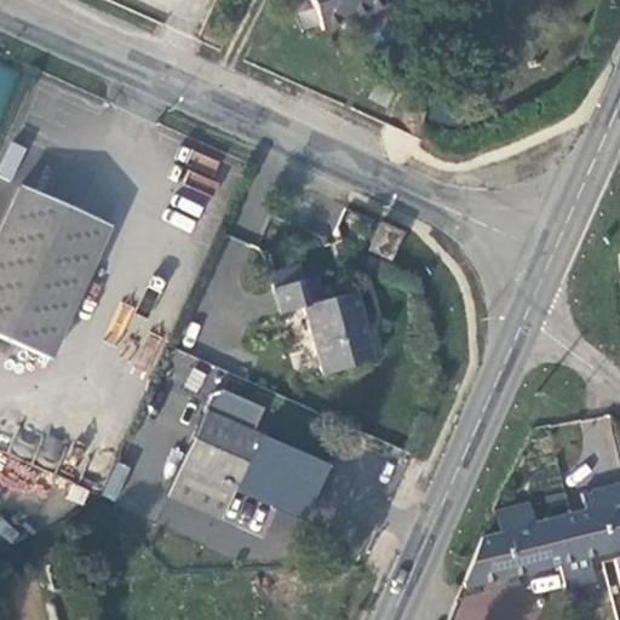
[(310,0),(321,32),(386,10),(384,0),(310,0)]
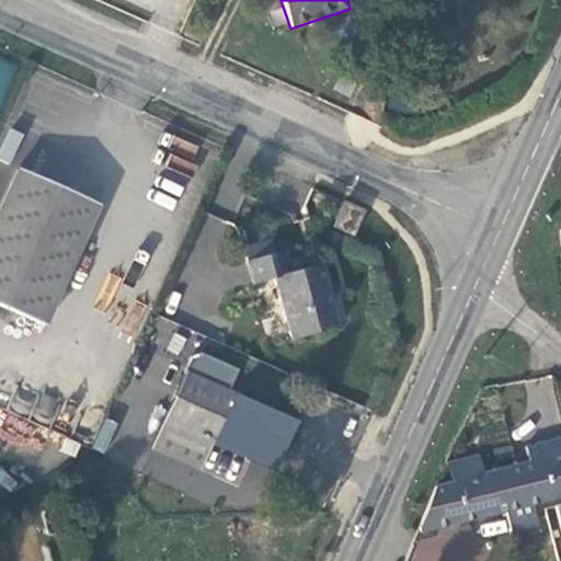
[(0,105),(13,61),(0,57),(0,105)]
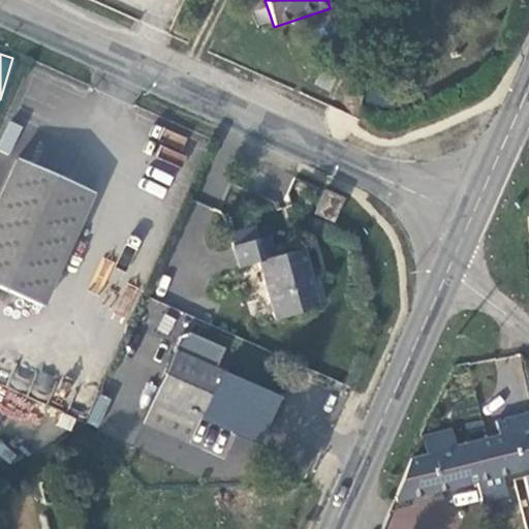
[(0,138),(0,150),(8,154),(21,126),(8,120),(0,138)]
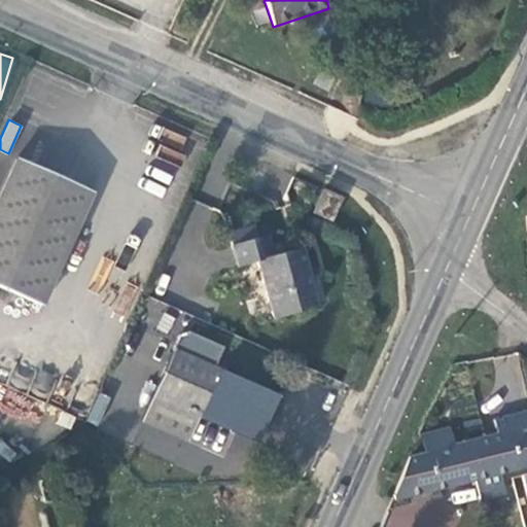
[(0,282),(40,303),(94,187),(20,152),(0,194),(0,282)]
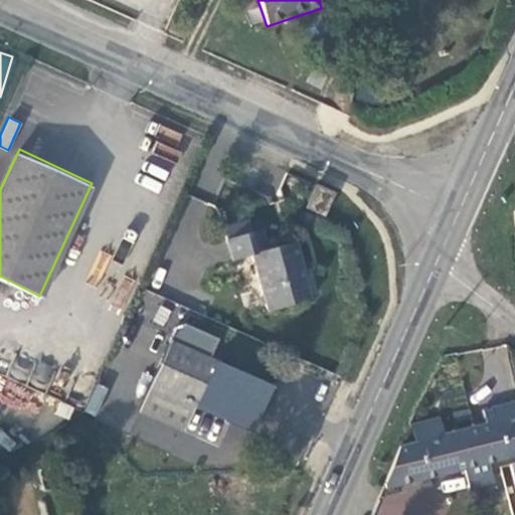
[(335,193),(317,183),(307,205),(326,214),(335,193)]
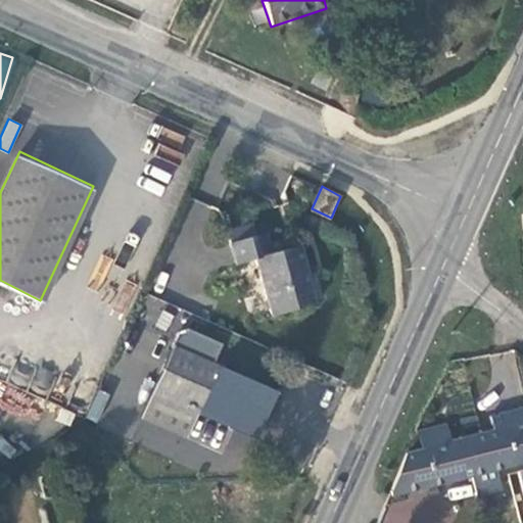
[(267,231),(230,242),(236,267),(254,260),(270,317),(315,304),(307,274),(311,273),(303,245),(273,255),(267,231)]
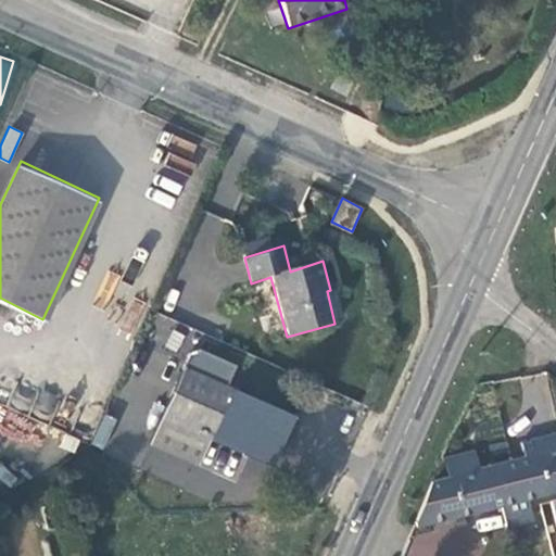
[(148,446),(197,469),(235,383),(235,374),(199,357),(189,358),(148,446)]
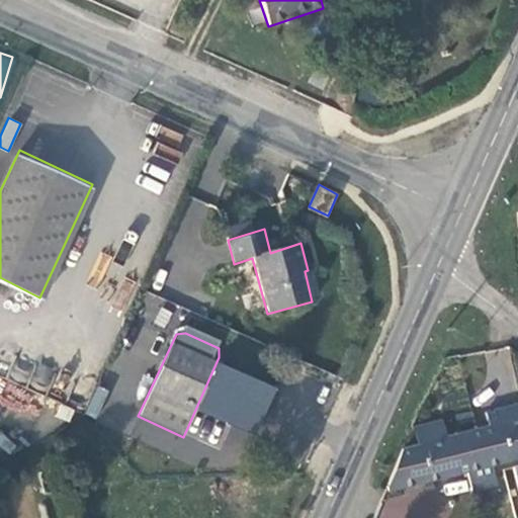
[(230,375),(212,415),(276,441),(293,403),(230,375)]
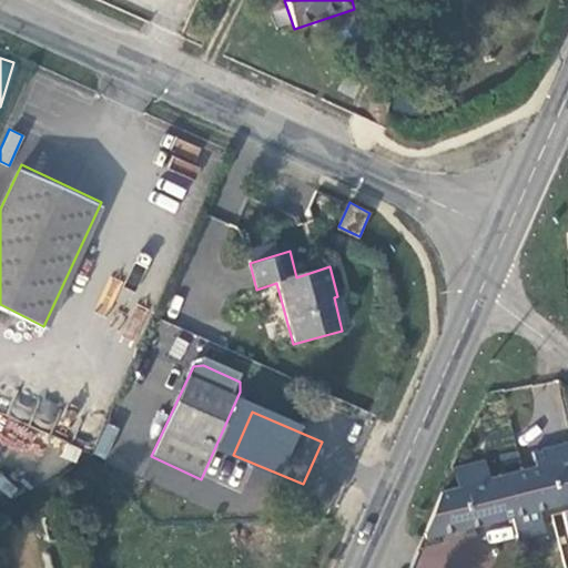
[(567,495),(567,446),(548,452),(549,456),(551,464),(487,480),(483,463),(456,469),(459,490),(443,493),(423,537),(564,503),(563,497),(567,495)]
